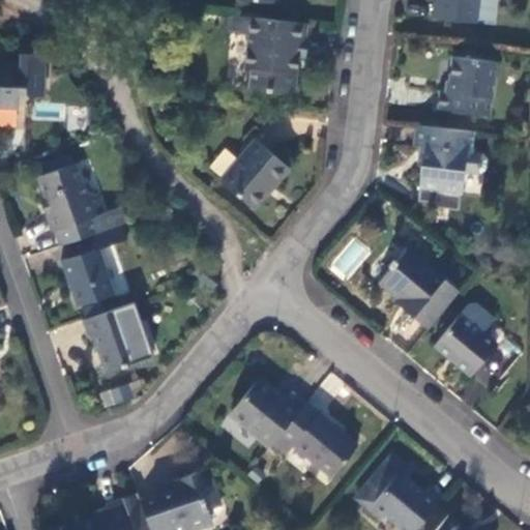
[(438,0),(436,17),(479,23),(479,22),(497,24),(500,0),(438,0)]
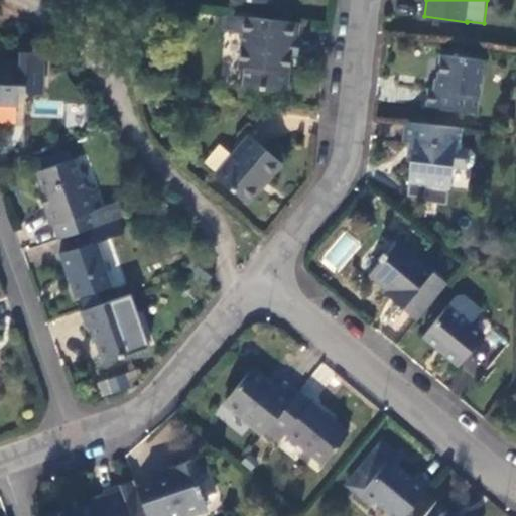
[(298,18),(228,10),(226,25),(242,28),(239,59),(245,60),(243,80),(284,84),(289,48),(286,47),(288,31),(296,33),(298,18)]
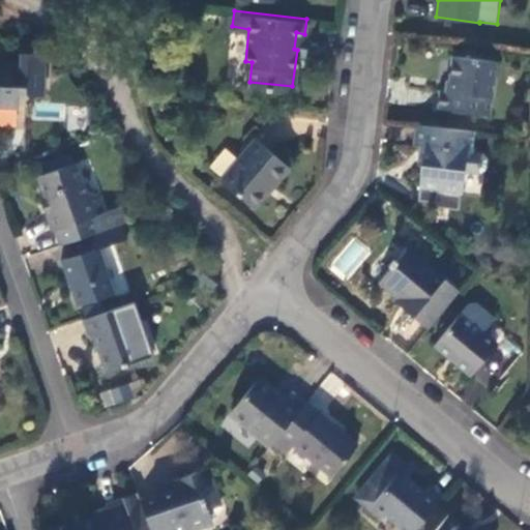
[(307,35),(304,34),(296,32),(294,49),(297,50),(304,51),(307,35)]
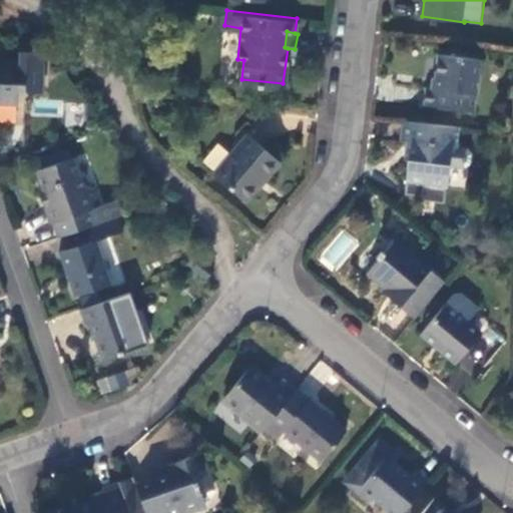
[(0,61),(0,102),(19,103),(20,85),(44,86),(44,61),(37,61),(38,52),(20,51),(20,62),(0,61)]
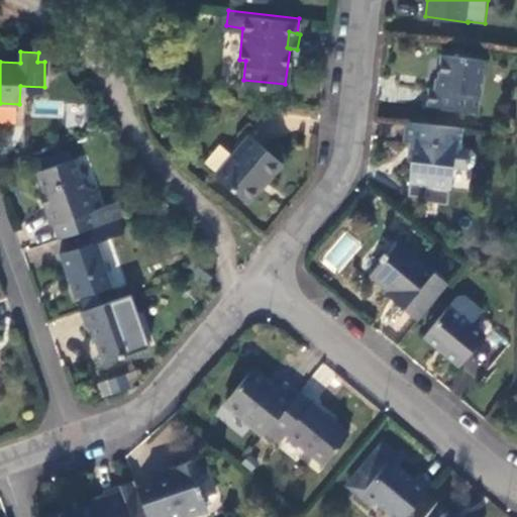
[(442,54),(439,77),(438,86),(433,86),(429,85),(427,105),(481,111),(486,60),(442,54)]
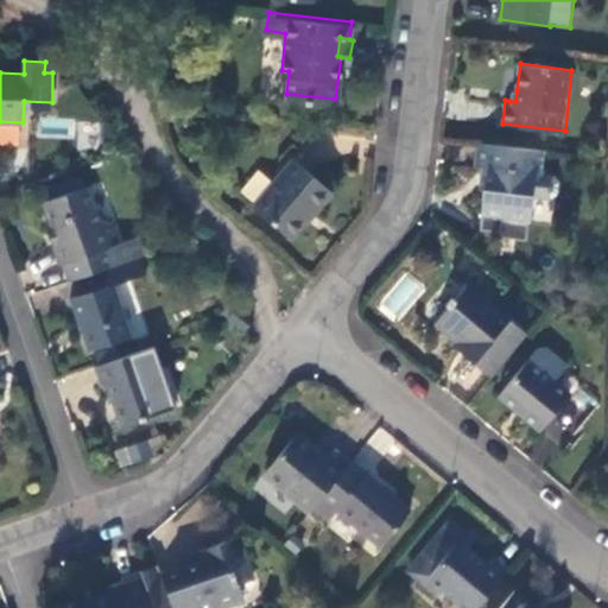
[(543,147),(482,139),(479,165),(485,165),(477,223),(500,227),(500,233),(523,235),(527,198),(531,171),(539,171),(543,147)]
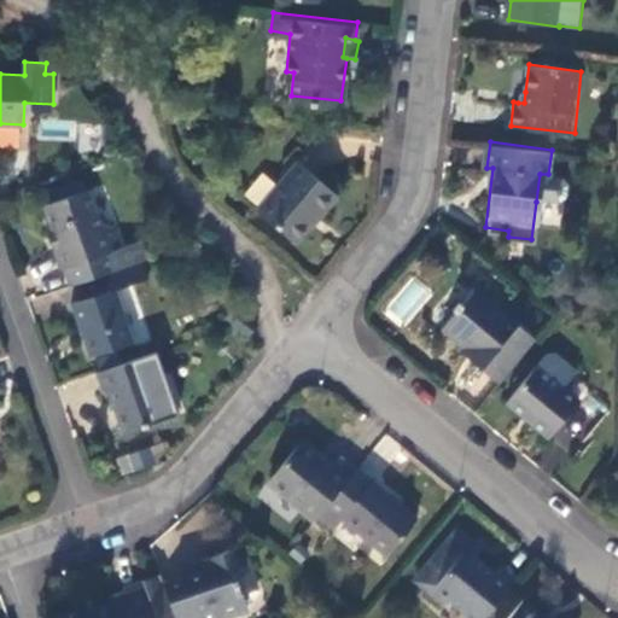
[(337,193),(297,162),(256,210),(293,240),(319,211),(321,213),(337,193)]
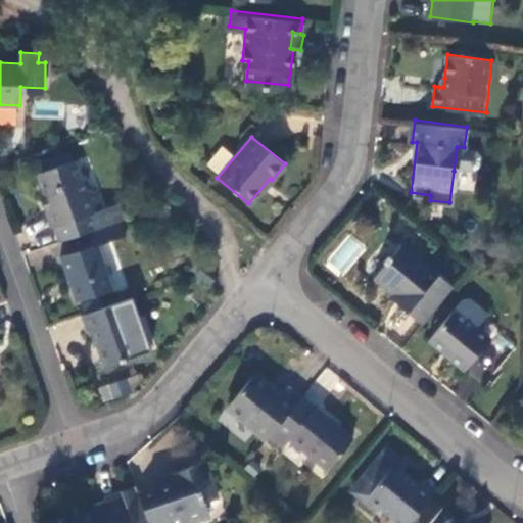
[(204,164),(217,175),(234,154),(222,144),(204,164)]
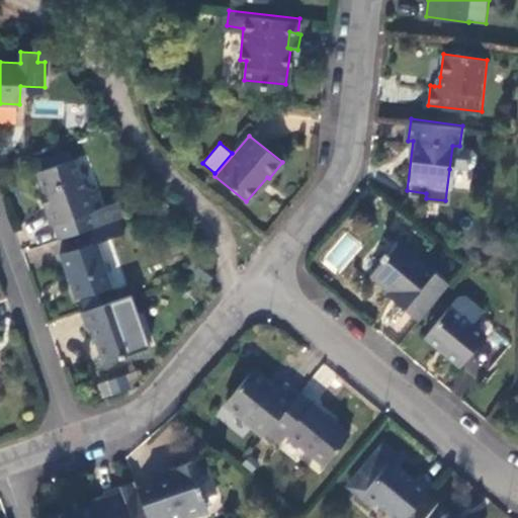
[(452,146),(449,169),(464,171),(470,166),(472,153),(467,148),(459,146),(452,146)]
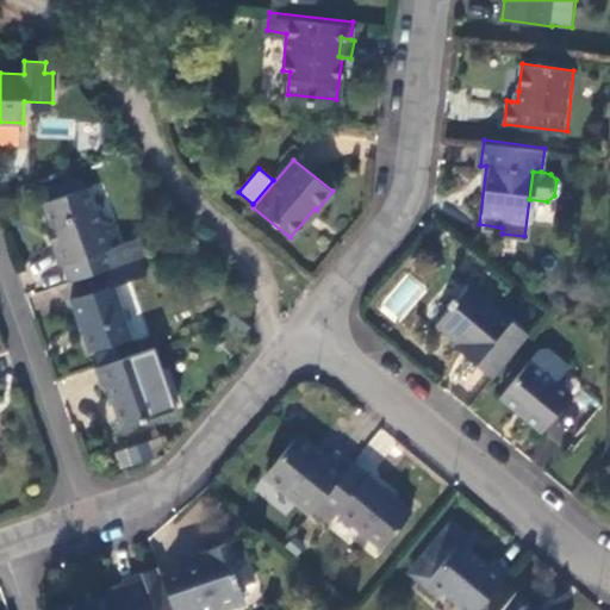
[(135,240),(118,246),(112,224),(98,217),(87,190),(44,205),(58,244),(55,247),(61,265),(67,262),(73,280),(78,279),(141,256),(135,240)]
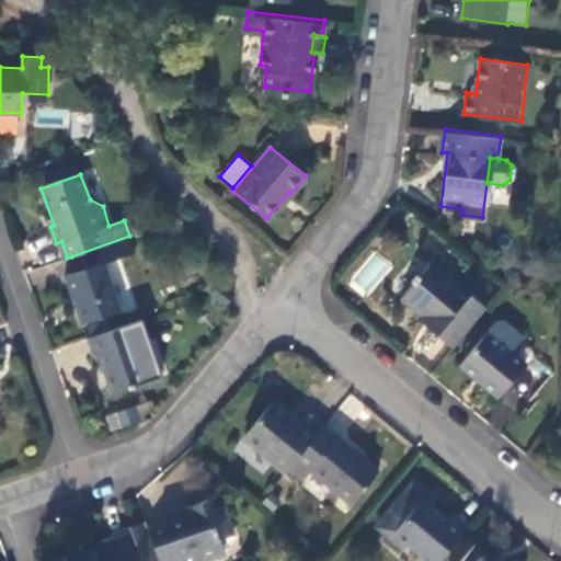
[(129,236),(71,256),(77,274),(68,277),(83,321),(121,308),(105,264),(135,254),(129,236)]
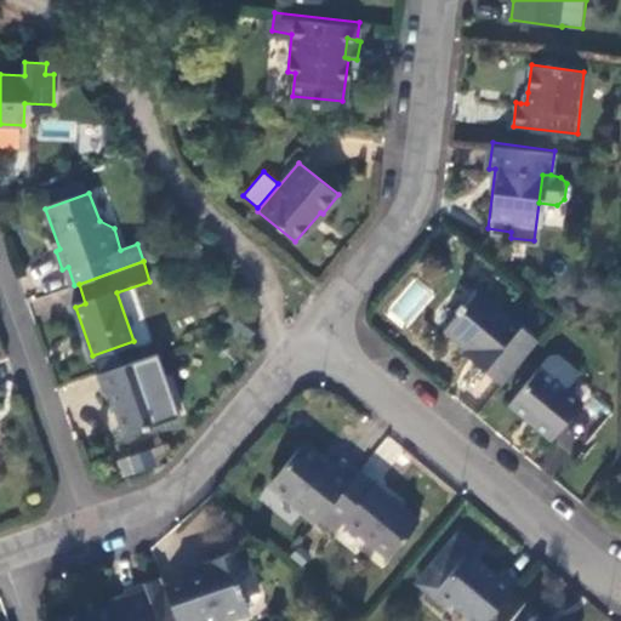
[(477,363),(501,382),(537,337),(478,288),(445,329),(467,346),(482,357),(477,363)]
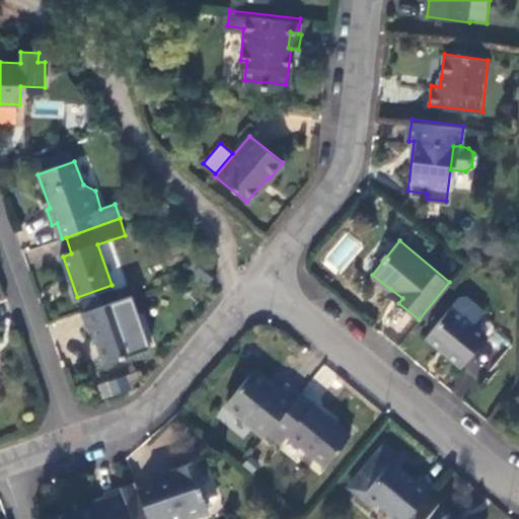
[(205,260),(197,270),(209,281),(218,272),(205,260)]
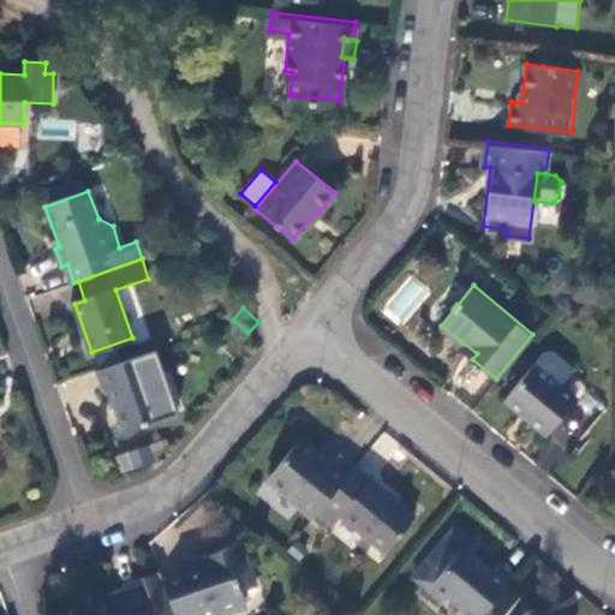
[(459,348),(472,359),(477,353),(463,342),(459,348)]
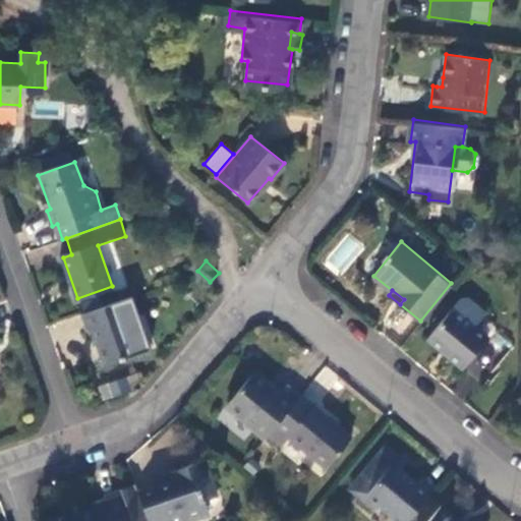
[(123,298),(83,312),(89,328),(93,327),(106,363),(151,349),(145,331),(136,334),(123,298)]
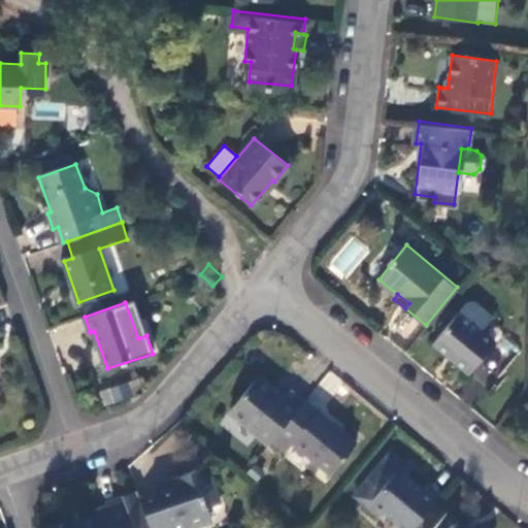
[(494,340),(458,310),(435,338),(448,349),(446,353),(468,370),(494,340)]
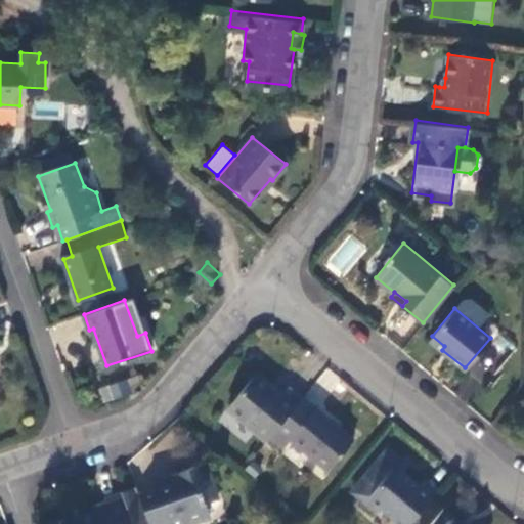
[(473,367),(483,375),(496,358),(485,350),(473,367)]
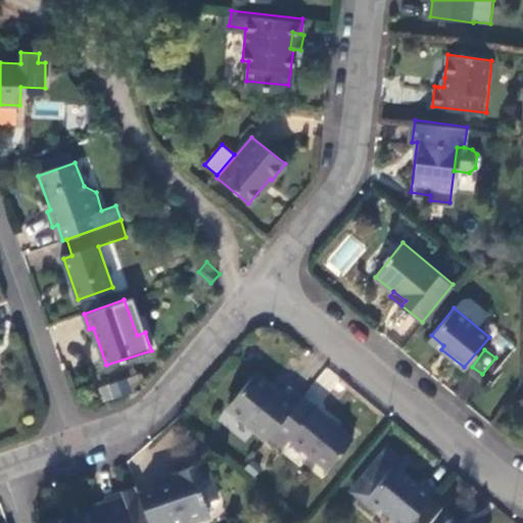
[(272,432),(301,393),(288,382),(280,391),(254,372),(228,403),(268,436),(272,432)]
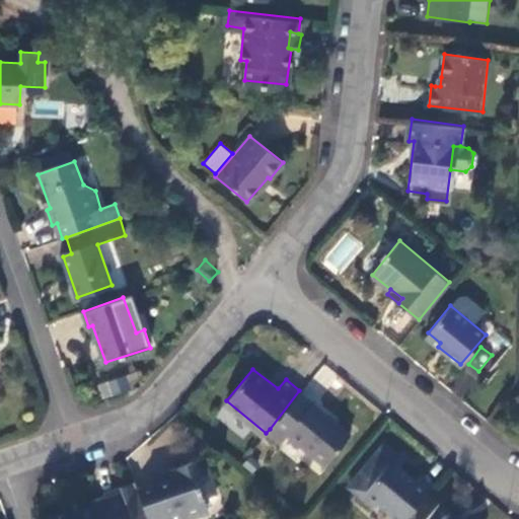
[(101,398),(130,389),(125,375),(97,383),(101,398)]
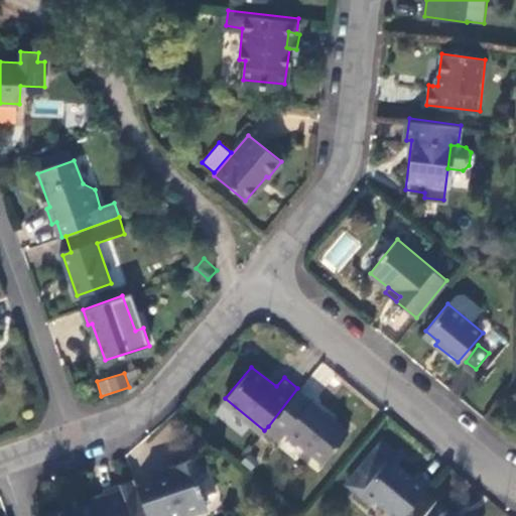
[(348,428),(297,388),(268,426),(280,436),(288,427),(325,458),(348,428)]
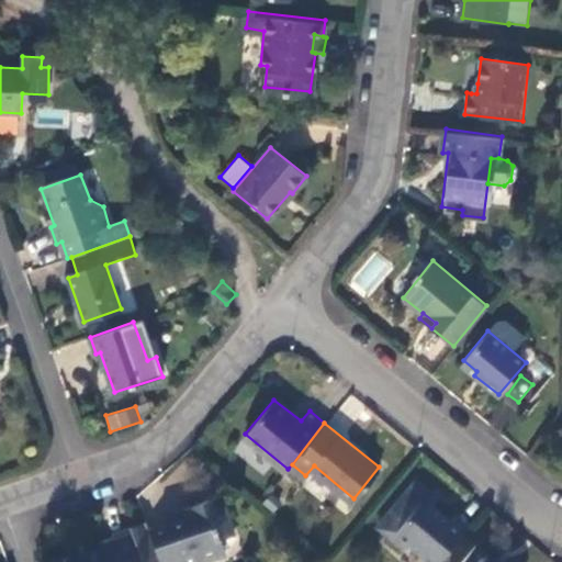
[(428,561),(441,561),(471,526),(457,515),(451,520),(426,501),(430,493),(415,482),(382,524),(394,535),(428,561)]
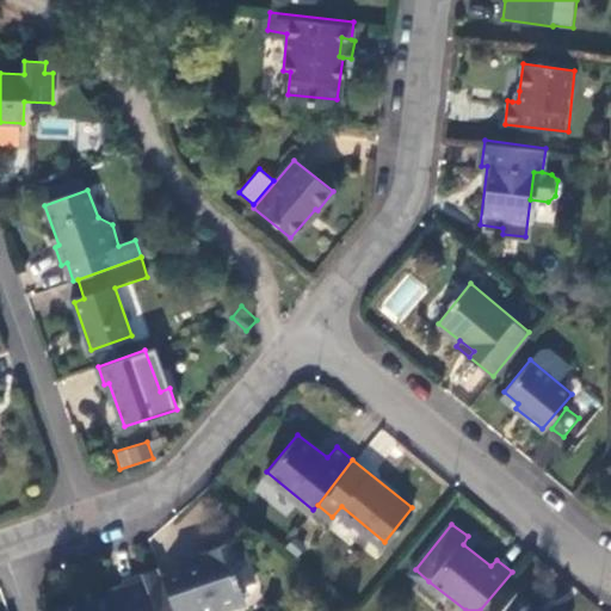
[(205,566),(165,579),(176,610),(227,610),(244,605),(238,590),(258,584),(244,541),(202,554),(205,566)]
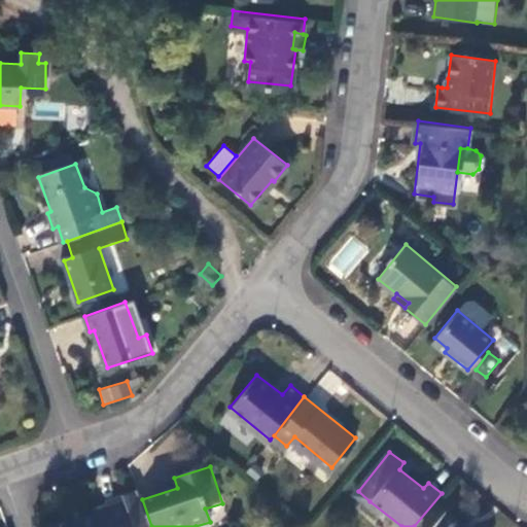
[(151,526),(142,499),(139,490),(108,500),(109,504),(112,513),(98,518),(79,524),(80,526),(151,526)]
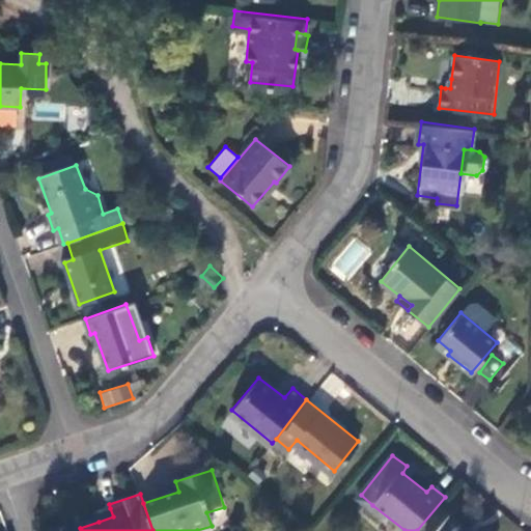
[(372,505),(361,495),(357,499),(368,509),(372,505)]
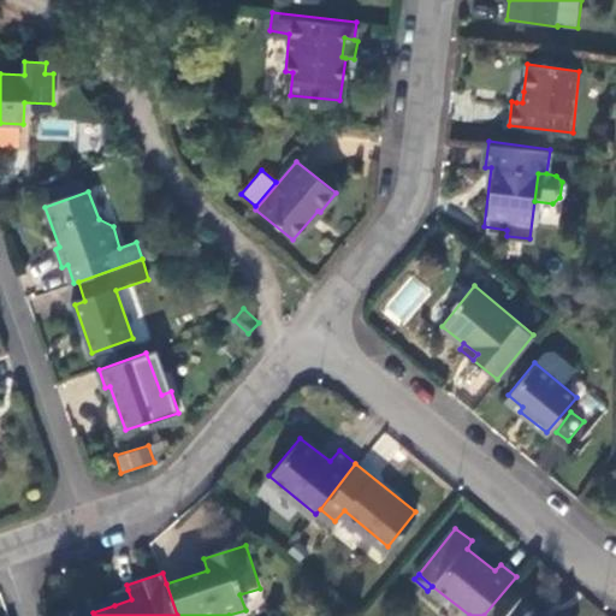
[(131,599),(128,590),(111,596),(114,605),(131,599)]
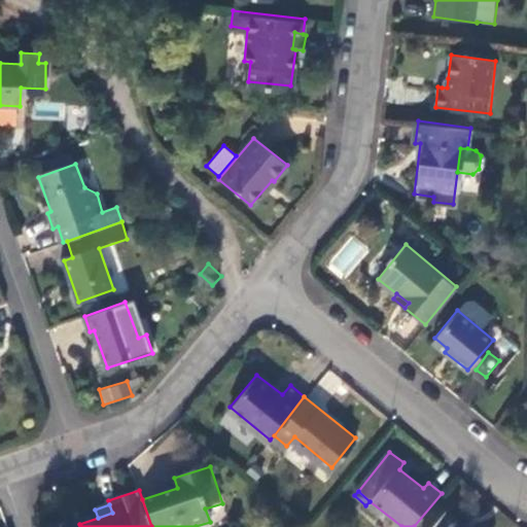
[(475,526),(476,526),(475,526),(467,526),(449,512),(435,526),(475,526)]
